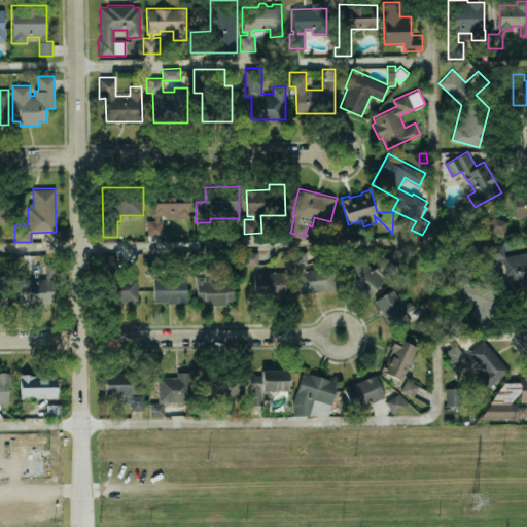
[(0,221),(8,221),(7,190),(0,190),(0,221)]
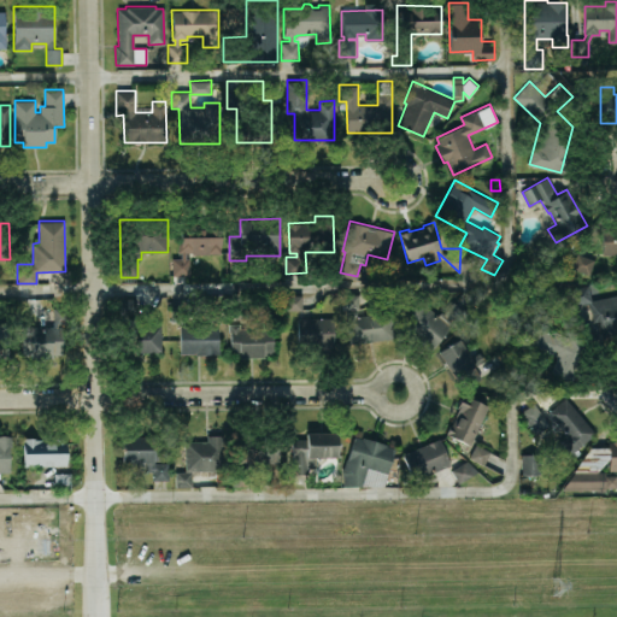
[(171,276),(171,258),(181,258),(181,253),(178,253),(178,223),(221,223),(221,253),(193,253),(193,251),(186,251),(186,258),(191,258),(191,276),(171,276)]
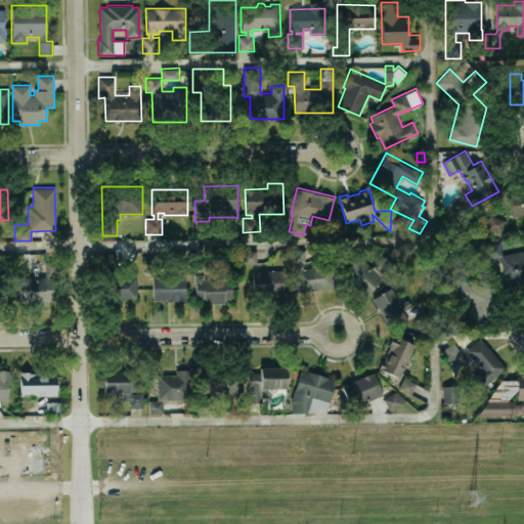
[(523,192),(512,192),(512,216),(523,216),(523,192)]
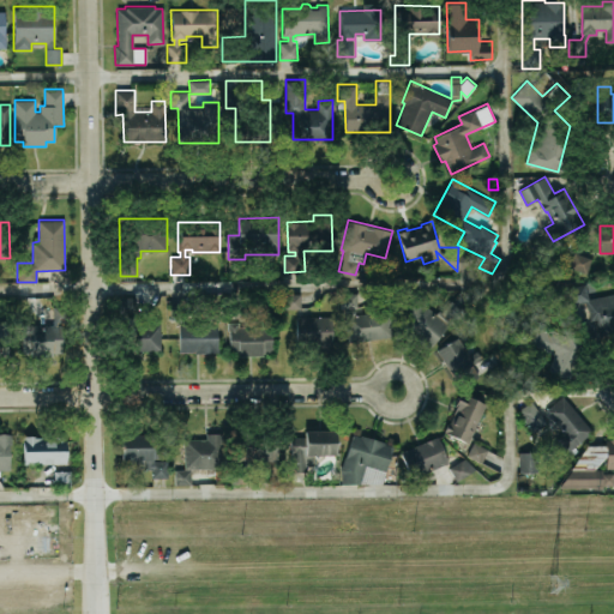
[(573,251),(593,258),(587,274),(567,266),(573,251)]
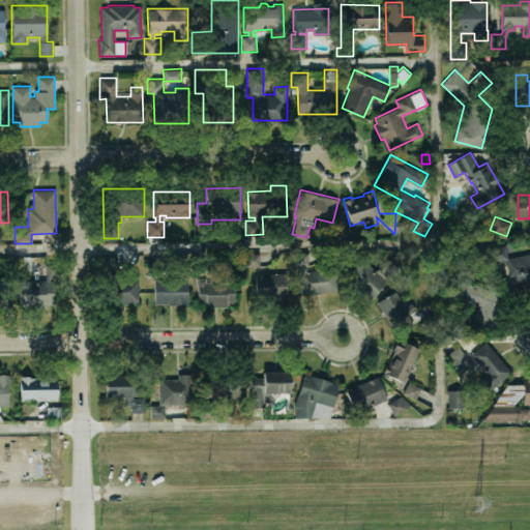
[(529,288),(512,292),(505,259),(494,262),(491,248),(505,244),(508,258),(529,253),(529,288)]
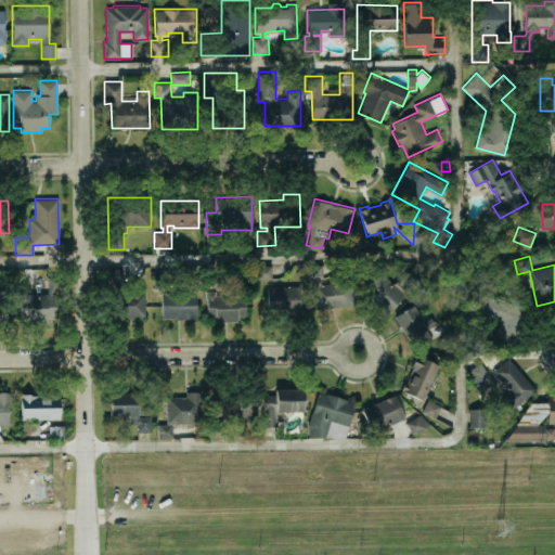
[(355,305),(351,280),(321,284),(321,279),(323,278),(322,265),(308,265),(309,278),(310,281),(314,309),(355,305)]
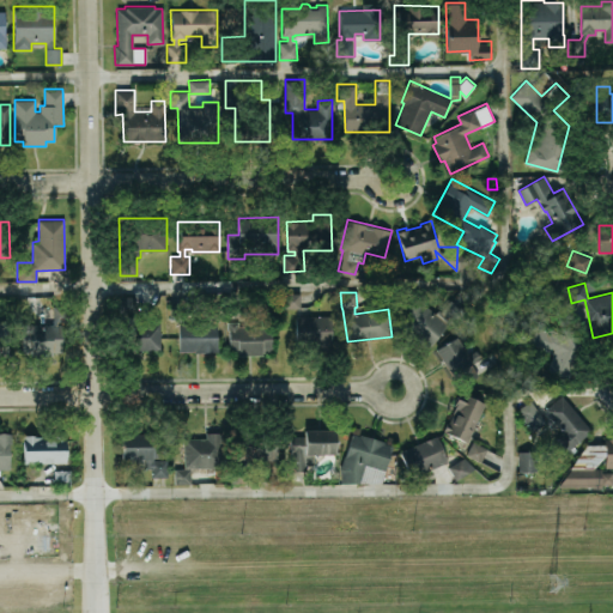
[(285,293),(285,308),(301,308),(299,293),(285,293)]
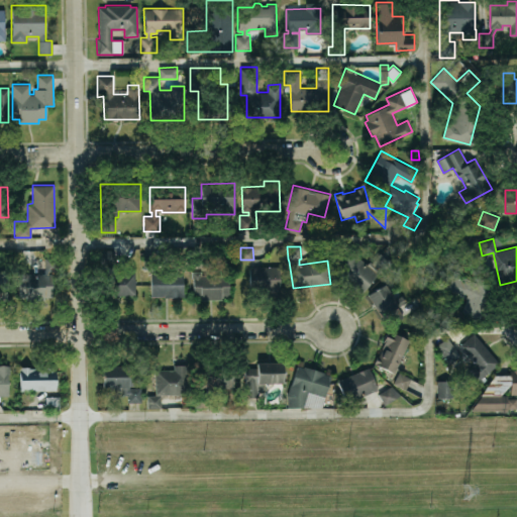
[(232,248),(232,260),(220,261),(220,248),(232,248)]
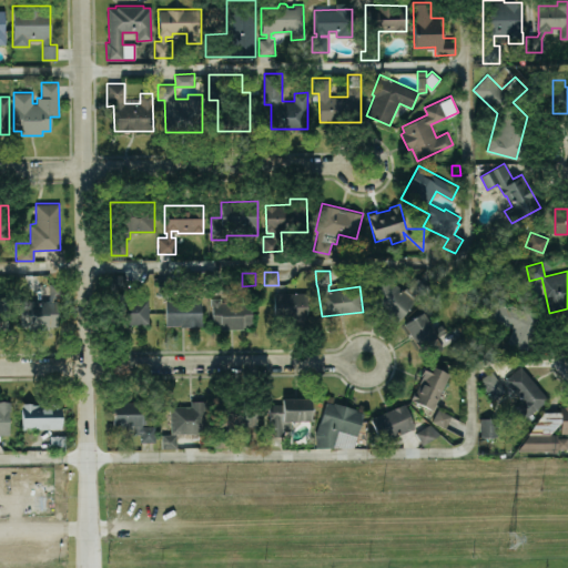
[(148,323),(109,324),(108,274),(125,274),(127,292),(118,292),(118,298),(148,297),(148,323)]
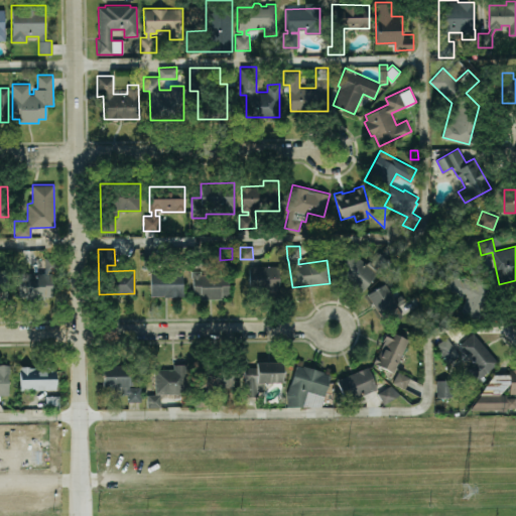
[(144,251),(144,267),(157,267),(157,250),(144,251)]
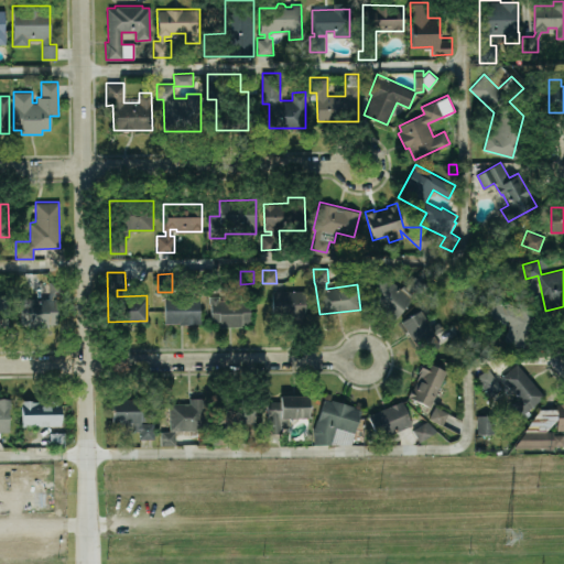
[(393,322),(425,284),(414,274),(402,289),(382,273),(362,299),(393,322)]
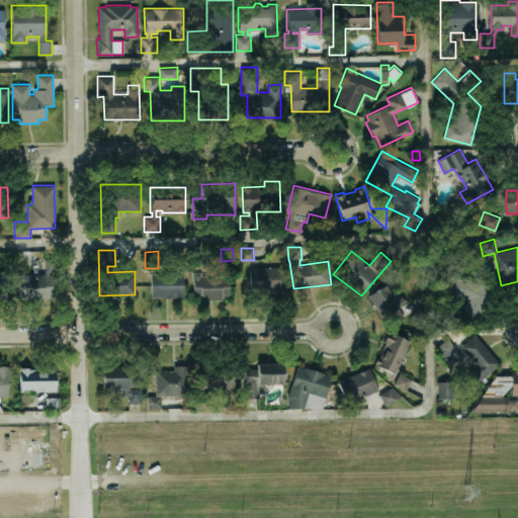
[(229,297),(229,274),(201,275),(201,253),(192,253),(192,297),(201,297),(201,299),(222,299),(222,297),(229,297)]
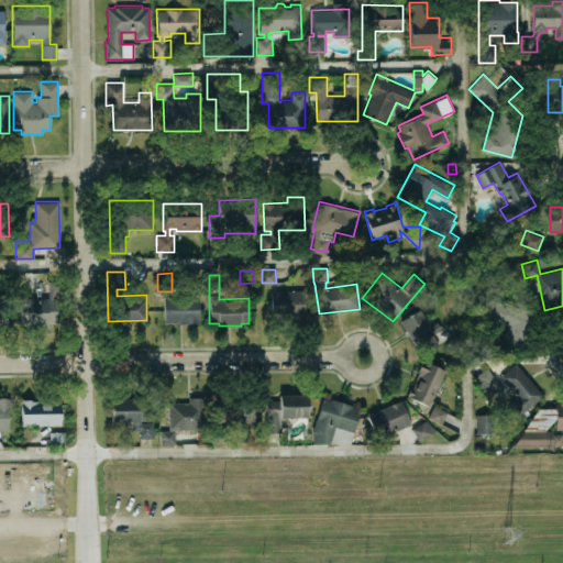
[(48,284),(48,298),(20,298),(20,328),(48,328),(48,323),(58,323),(58,297),(53,297),(53,295),(63,295),(63,284),(48,284)]
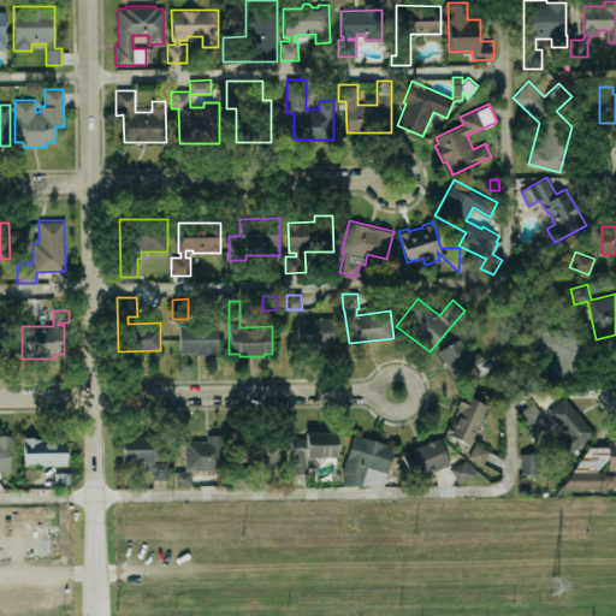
[(333,317),(296,317),(297,348),(320,347),(320,354),(335,354),(333,317)]
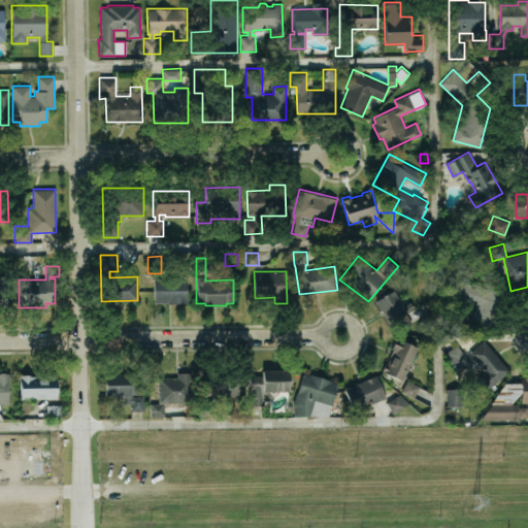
[(471,318),(487,325),(501,295),(460,275),(452,294),(476,305),(471,318)]
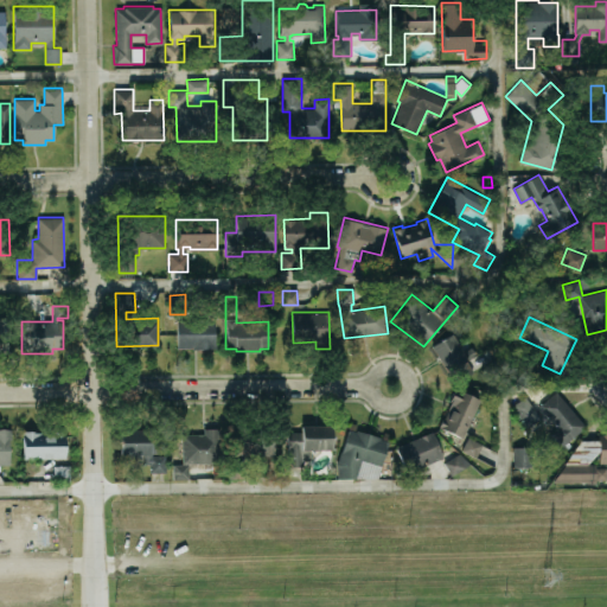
[(14,318),(0,318),(0,352),(10,352),(10,346),(14,346),(14,318)]
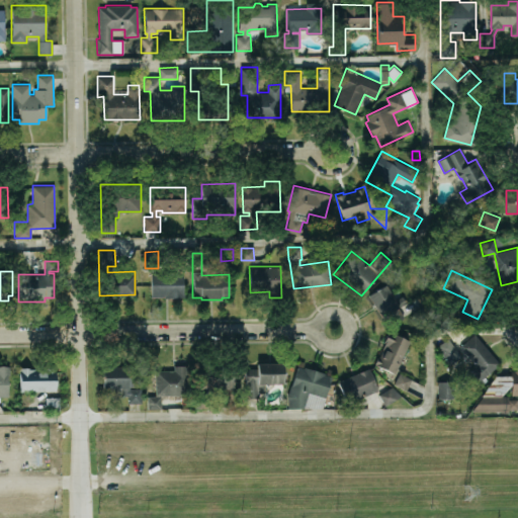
[(183,272),(184,297),(163,297),(163,296),(151,296),(151,272),(183,272)]
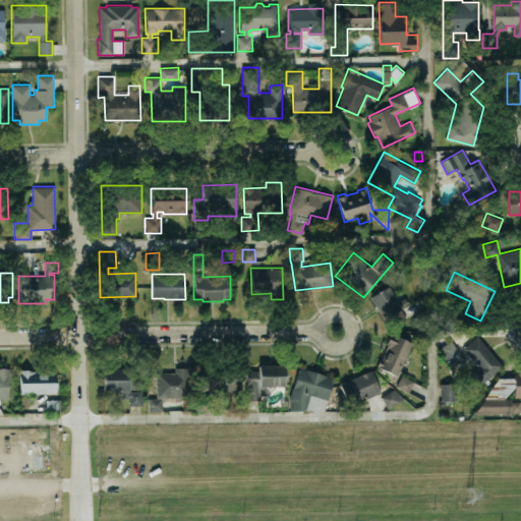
[(369,297),(383,320),(387,317),(393,329),(408,320),(402,309),(409,305),(404,297),(397,301),(388,286),(369,297)]
